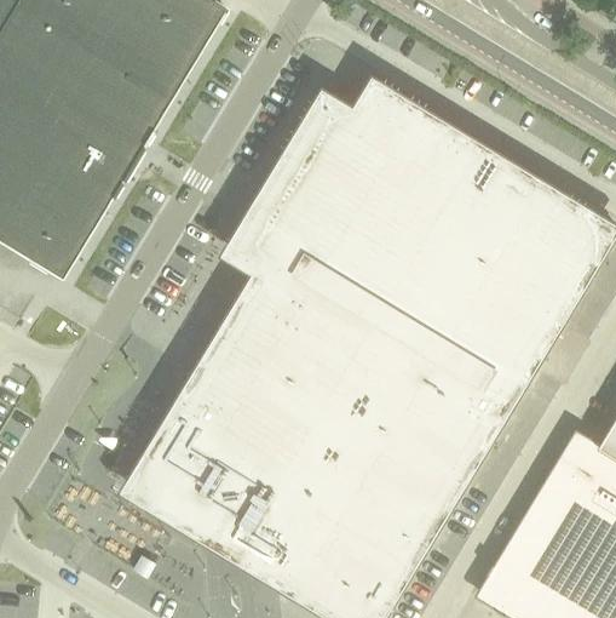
[(7,0),(0,12),(0,218),(61,122),(34,107),(99,0),(7,0)]
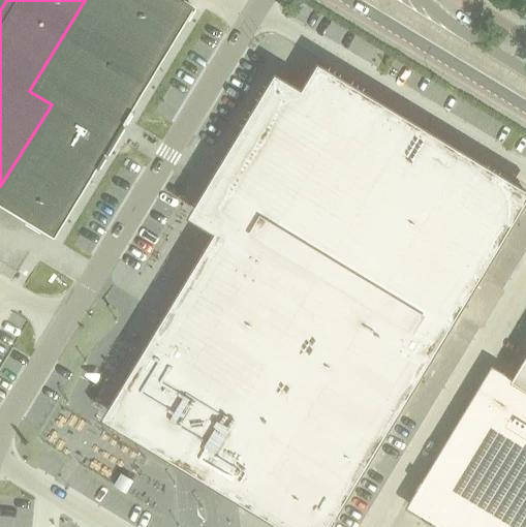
[(189,4),(182,0),(85,0),(29,91),(52,104),(0,186),(0,206),(49,235),(189,4)]
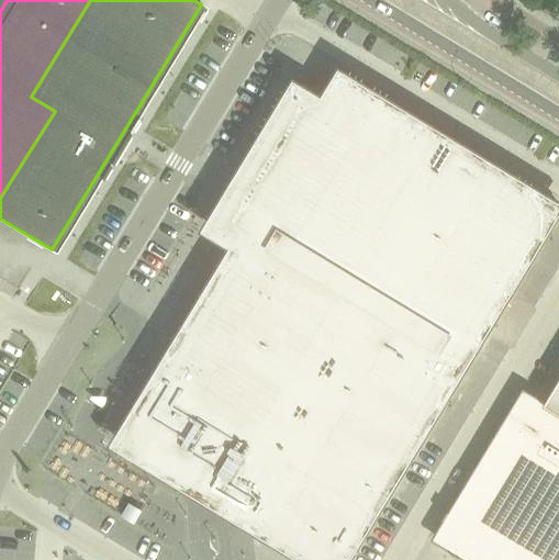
[(337,559),(555,202),(337,69),(320,98),(291,80),(239,167),(268,185),(113,438),(123,443),(122,445),(132,450),(133,449),(170,472),(169,473),(180,480),(180,479),(203,492),(203,493),(212,499),(212,497),(258,525),(315,559),(337,559)]
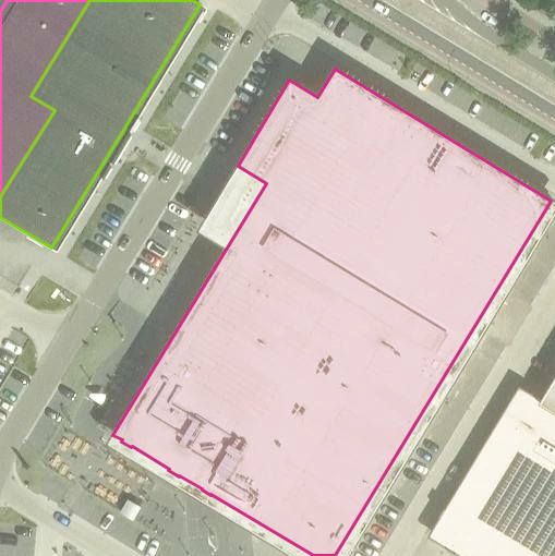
[(554,373),(541,397),(554,405),(554,373)]
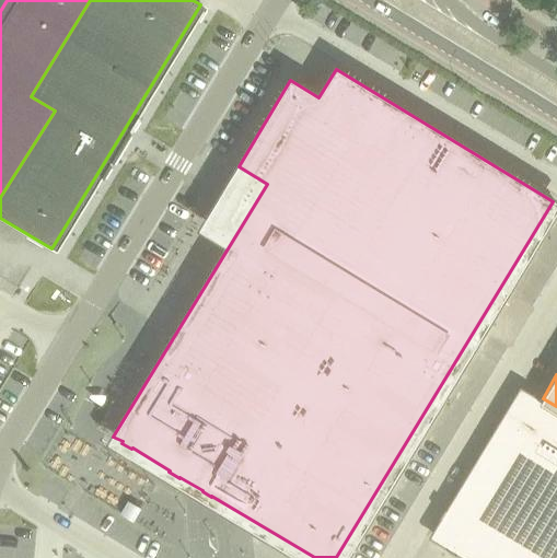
[(505,436),(450,524),(475,539),(465,556),(468,557),(556,557),(556,406),(543,398),(519,383),(491,428),(505,436)]
